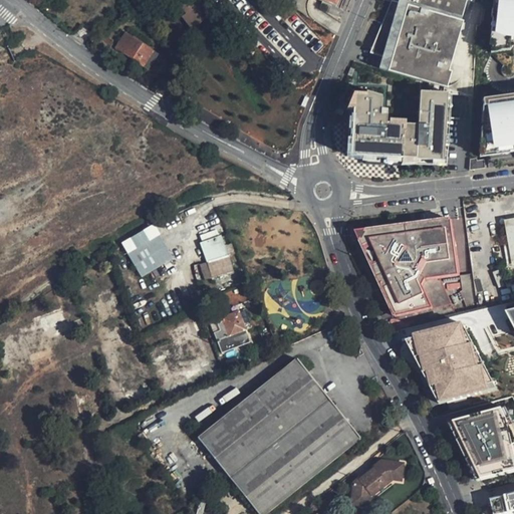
[(196,0),(186,0),(180,5),(188,13),(199,29),(212,19),(196,0)]
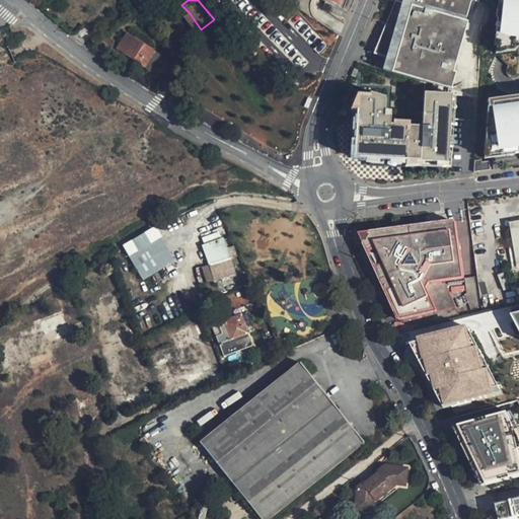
[(345,0),(317,0),(342,10),(345,0)]
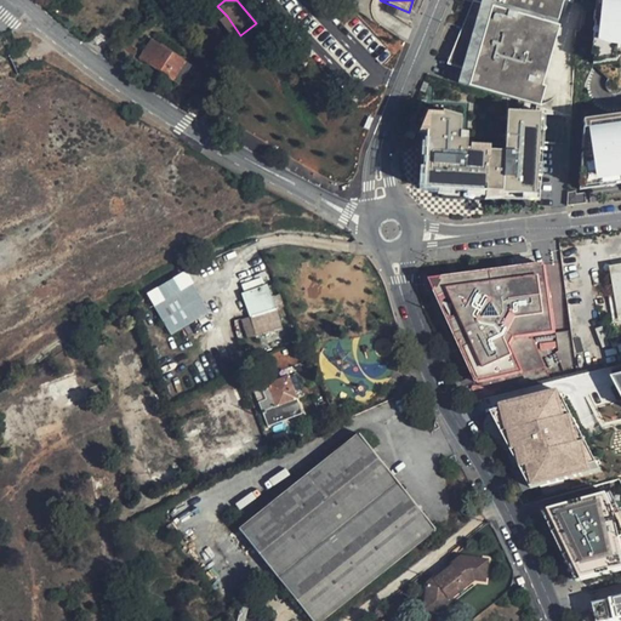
[(562,11),(564,0),(473,0),(467,18),(474,21),(461,69),(457,83),(535,104),(543,75),(530,72),(548,7),(562,11)]
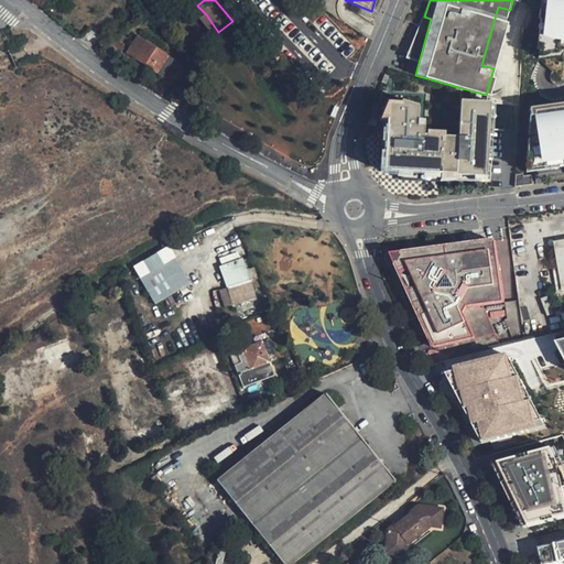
[(563,0),(549,0),(543,47),(563,46),(563,0)]
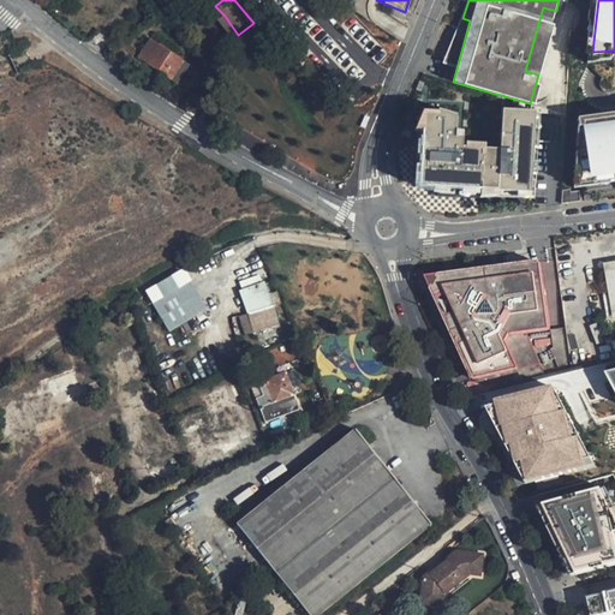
[(525,71),(538,75),(556,11),(543,7),(525,71)]
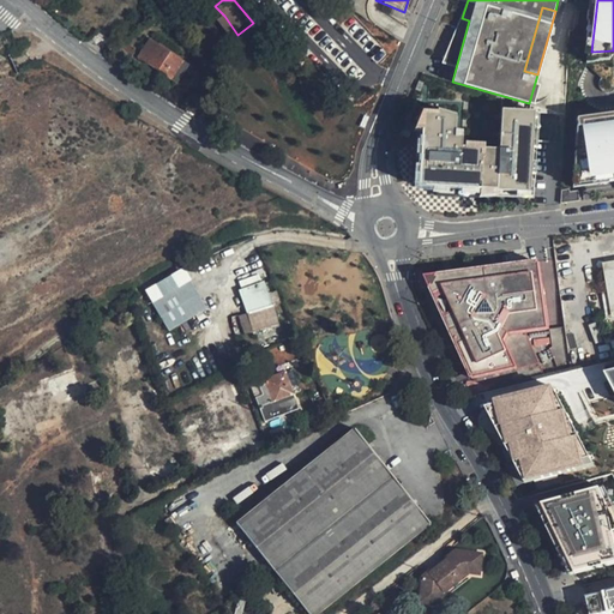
[(238,35),(224,16),(218,20),(233,38),(238,35)]
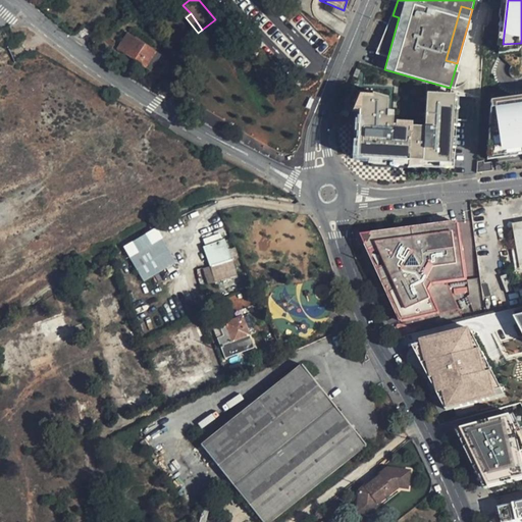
[(399,17),(393,15),(377,56),(387,58),(399,17)]
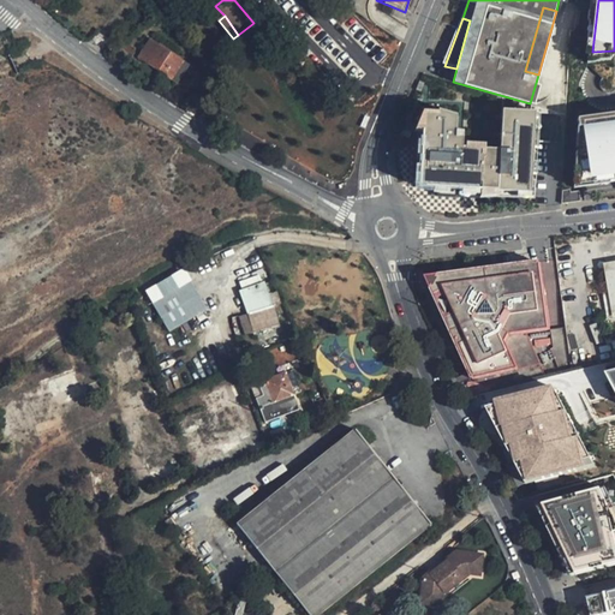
[(138,58),(171,79),(183,60),(150,39),(138,58)]
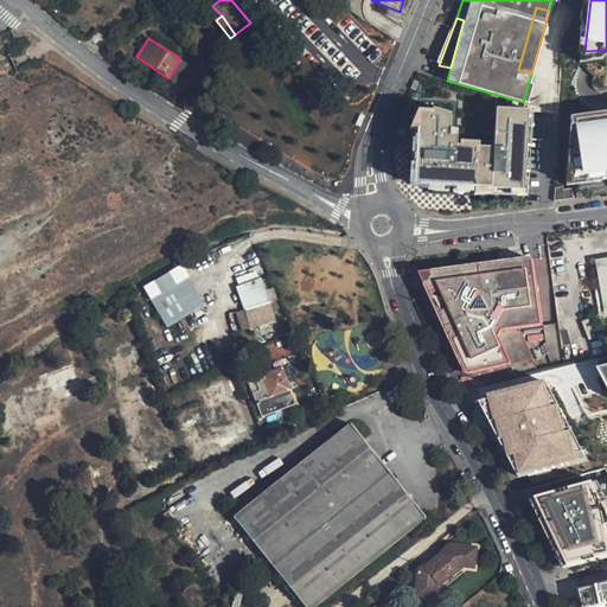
[(168,78),(174,82),(186,63),(180,59),(168,78)]
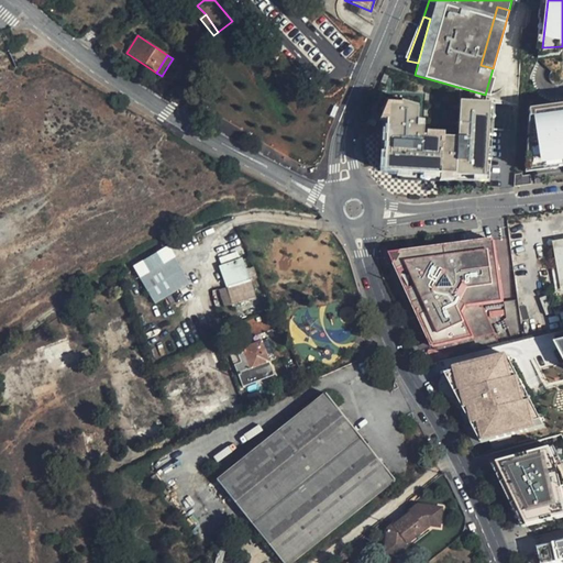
[(387,107),(383,176),(440,181),(441,178),(456,178),(456,183),(488,185),(494,107),(460,105),(457,142),(424,140),(423,122),(418,122),(418,110),(403,106),(387,107)]
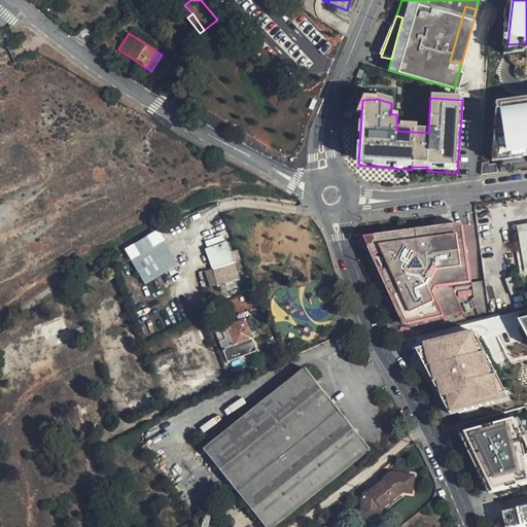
[(526,98),(492,103),(490,163),(526,156),(526,98)]
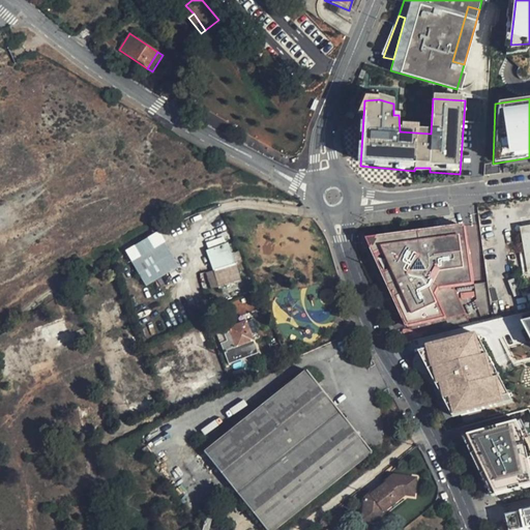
[(463,214),(362,228),(404,320),(444,310),(433,280),(470,276),(463,214)]
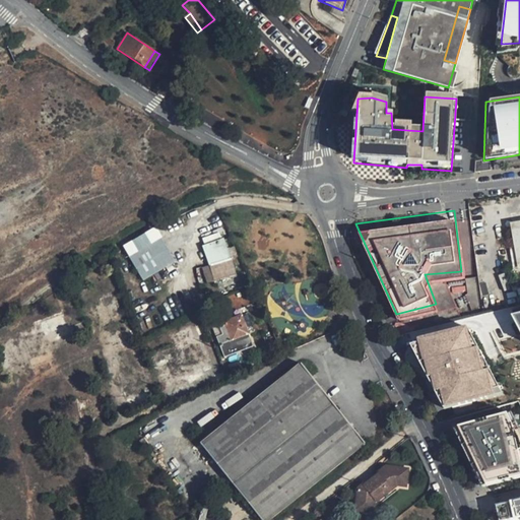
[(177,262),(163,236),(128,256),(142,281),(177,262)]
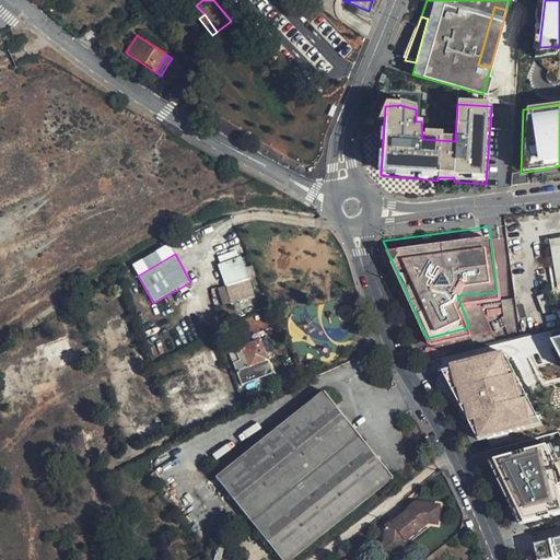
[(244,260),(221,270),(229,289),(238,284),(252,279),(244,260)]
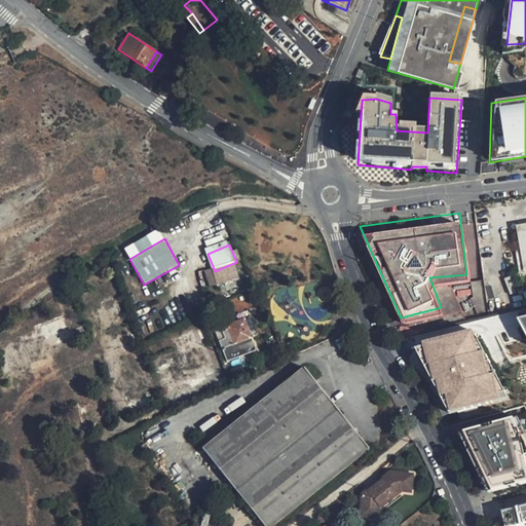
[(228,302),(234,314),(252,305),(246,294),(228,302)]
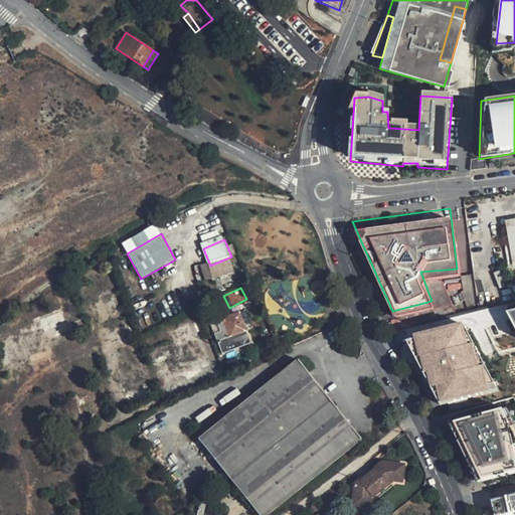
[(514,301),(505,303),(514,321),(514,301)]
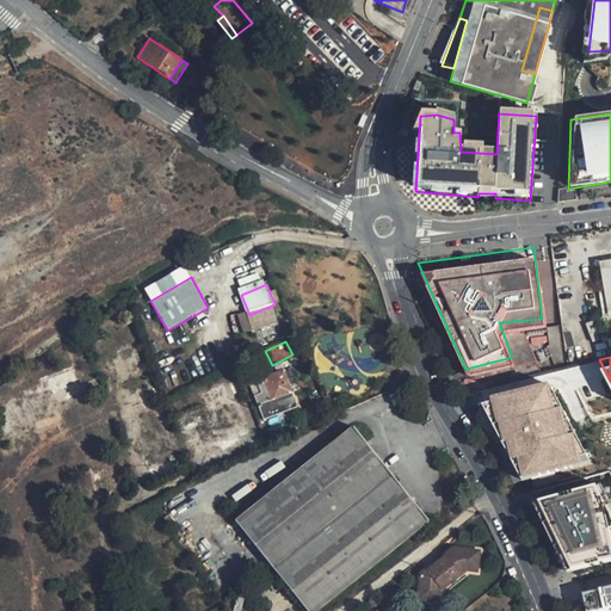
[(542,364),(487,378),(498,423),(501,423),(507,443),(511,442),(518,468),(580,451),(571,414),(562,417),(555,390),(550,393),(542,364)]
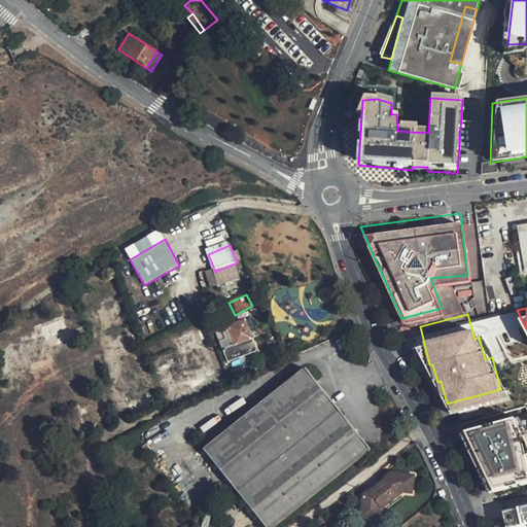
[(247,320),(223,328),(227,340),(220,342),(227,362),(257,350),(247,320)]
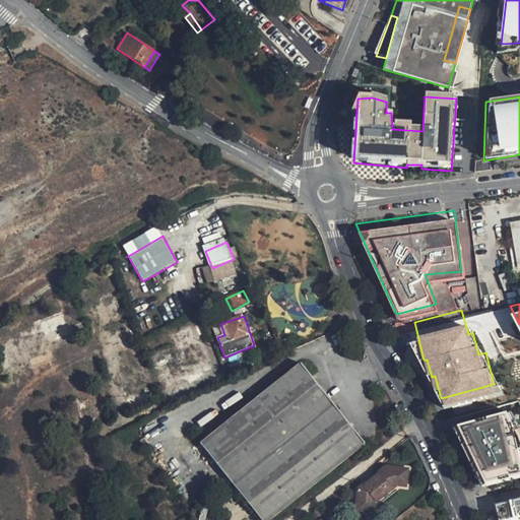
[(224,335),(220,324),(213,327),(217,337),(224,335)]
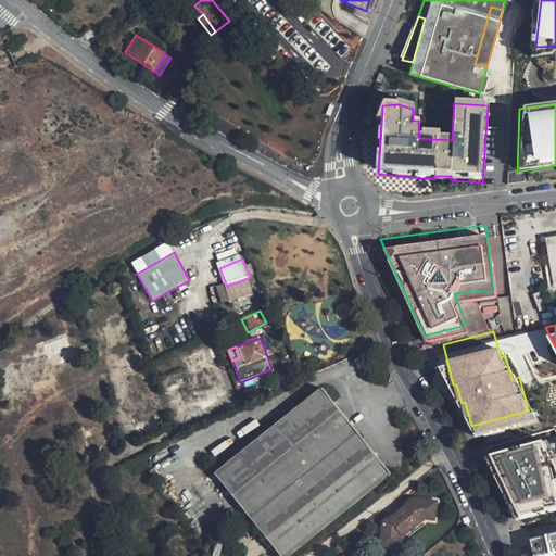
[(319,387),(215,471),(283,555),(288,555),(390,474),(319,387)]
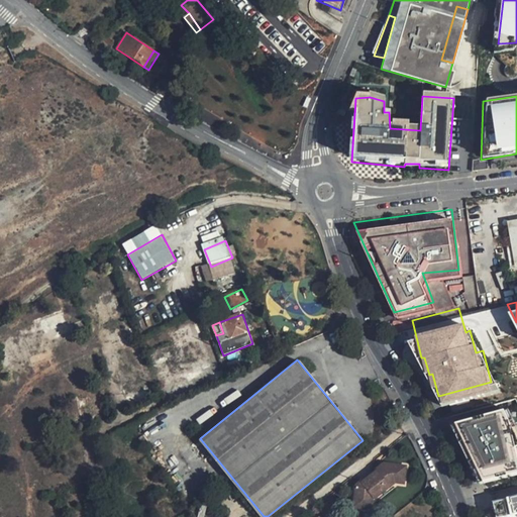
[(516,457),(503,408),(453,421),(483,481),(516,473),(516,457)]
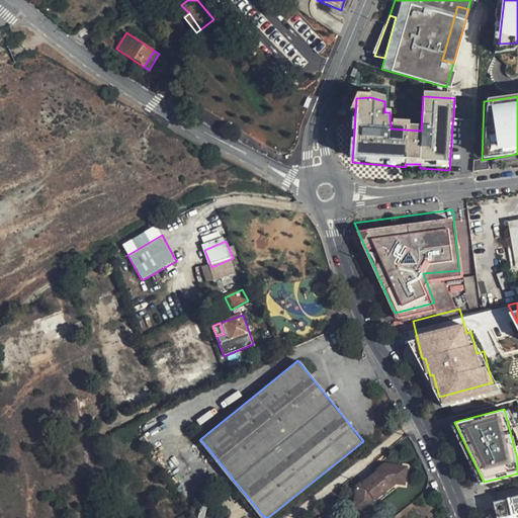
[(369,500),(382,489),(385,491),(392,486),(395,487),(397,469),(379,467),(378,472),(357,490),(352,490),(351,501),(355,501),(354,504),(364,505),(365,499),(367,497),(369,500)]
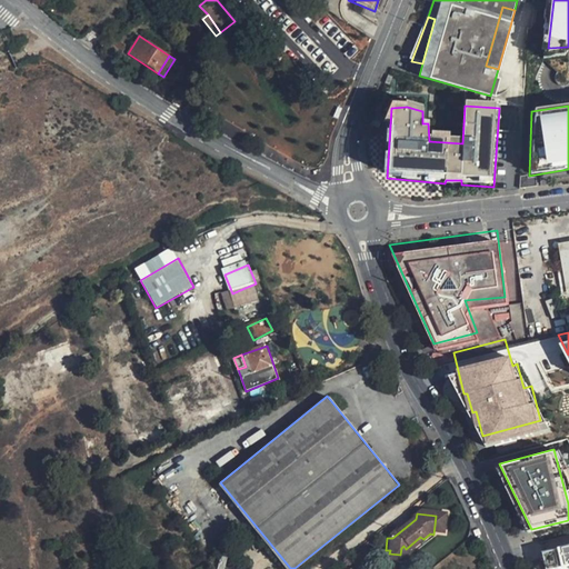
[(392,538),(416,519),(417,513),(387,538),(392,538)]
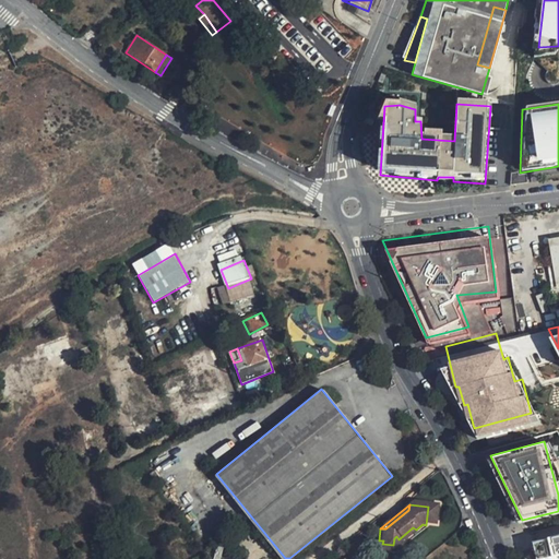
[(401,543),(416,530),(413,527),(399,539),(401,543)]
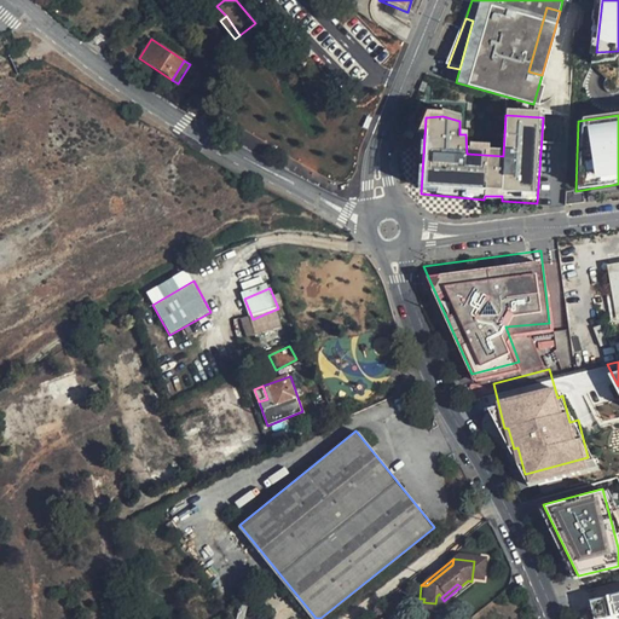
[(618,586),(589,594),(594,618),(600,618),(618,614),(618,586)]
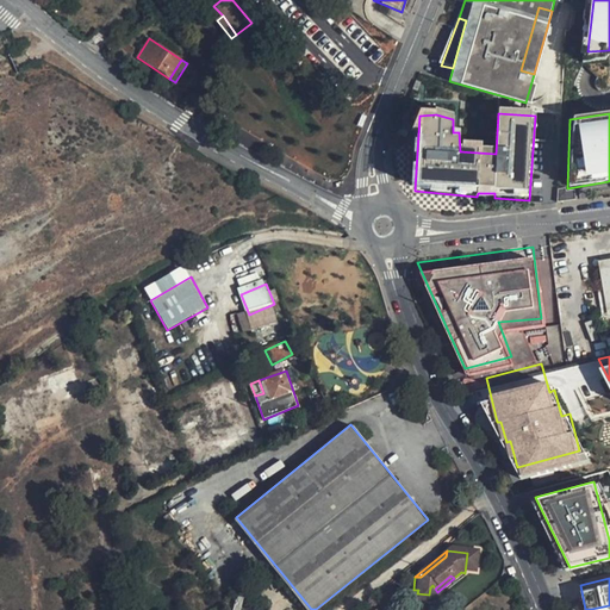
[(433,605),(435,589),(433,585),(430,587),(429,595),(417,593),(418,590),(414,590),(412,603),(433,605)]
